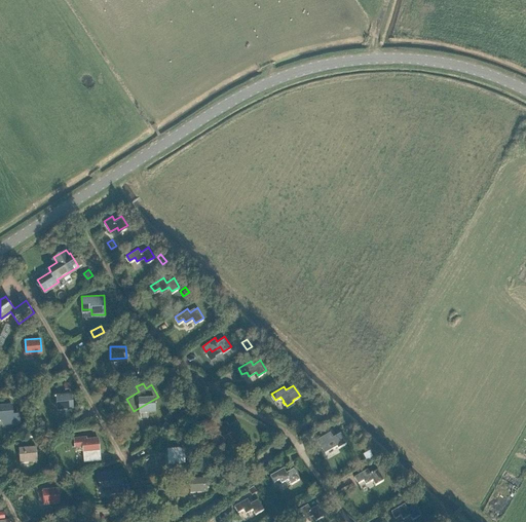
[(17,390),(11,386),(8,393),(13,397),(17,390)]
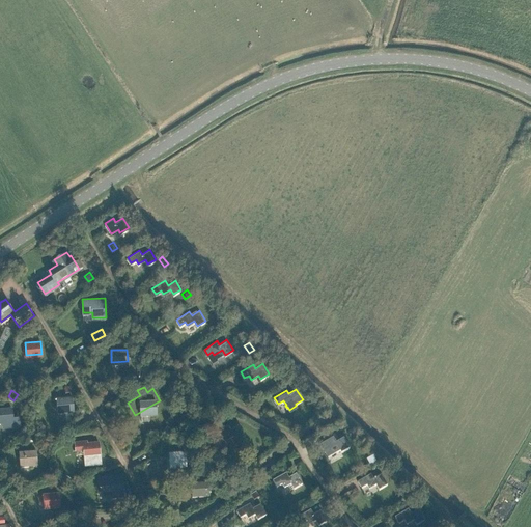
[(73,395),(57,397),(58,411),(74,409),(73,395)]
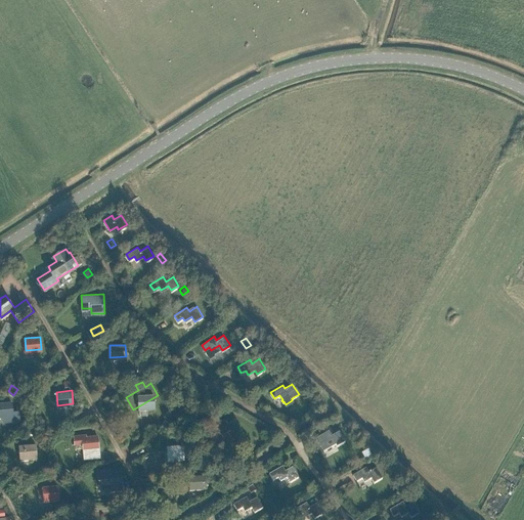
[(12,401),(0,401),(0,416),(2,416),(3,421),(20,420),(19,409),(13,410),(12,401)]
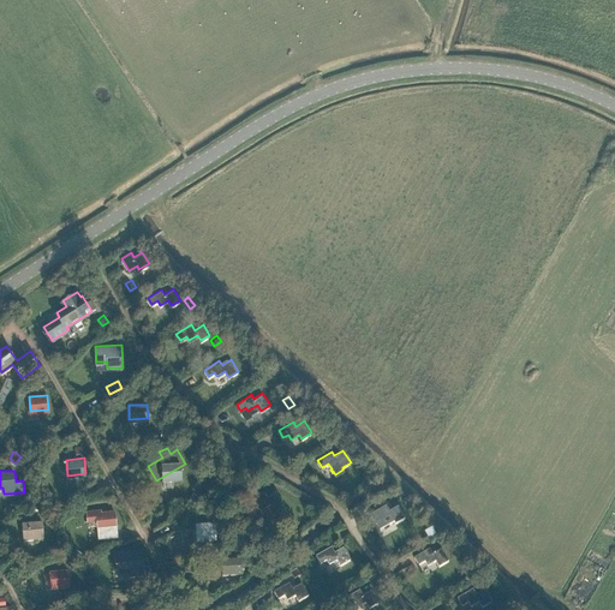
[(254,489),(245,494),(252,506),(261,502),(263,507),(270,502),(275,508),(284,503),(278,491),(268,496),(264,490),(256,495),(254,489)]
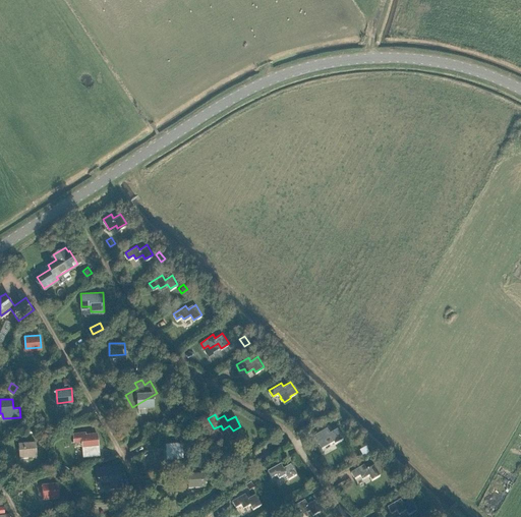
[(327,425),(314,434),(322,447),(334,440),(335,442),(343,437),(337,426),(330,431),(327,425)]
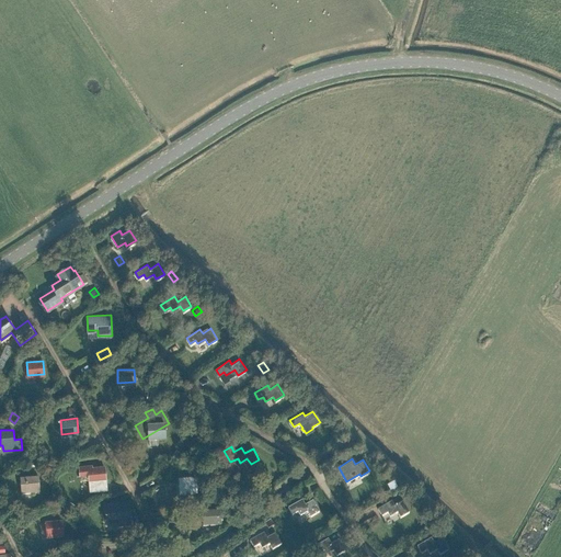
[(92,464),(79,465),(80,474),(88,474),(90,491),(107,489),(105,465),(92,466),(92,464)]
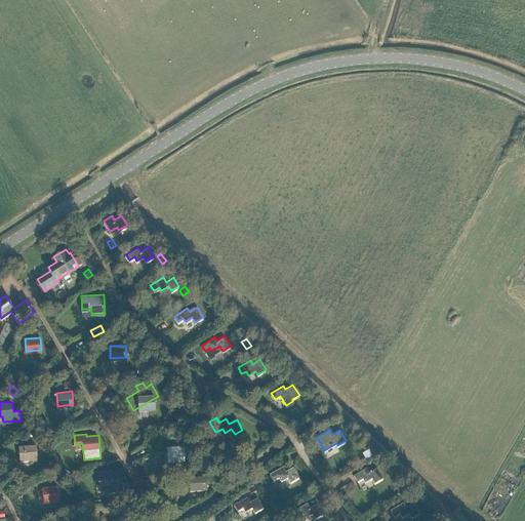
[(36,444),(19,445),(21,458),(37,457),(36,444)]
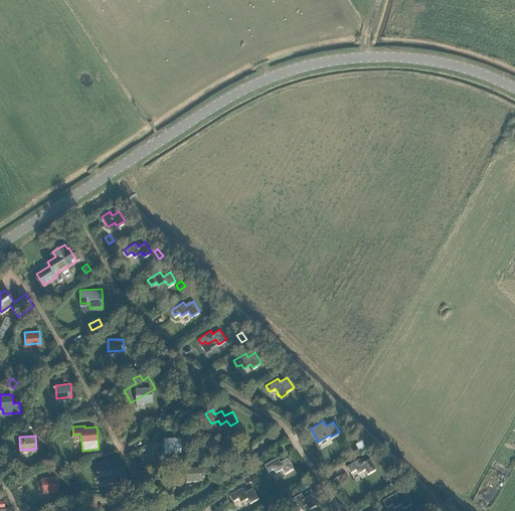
[(181,437),(164,437),(165,451),(181,450),(181,437)]
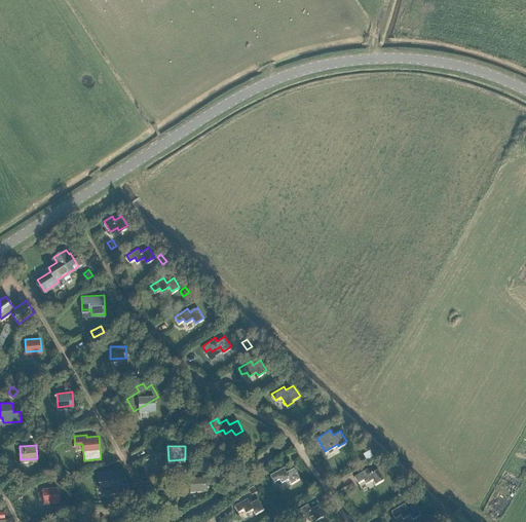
[(283,465),(270,474),(273,480),(279,477),(280,480),(288,477),(291,481),(299,477),(293,465),(286,471),(283,465)]
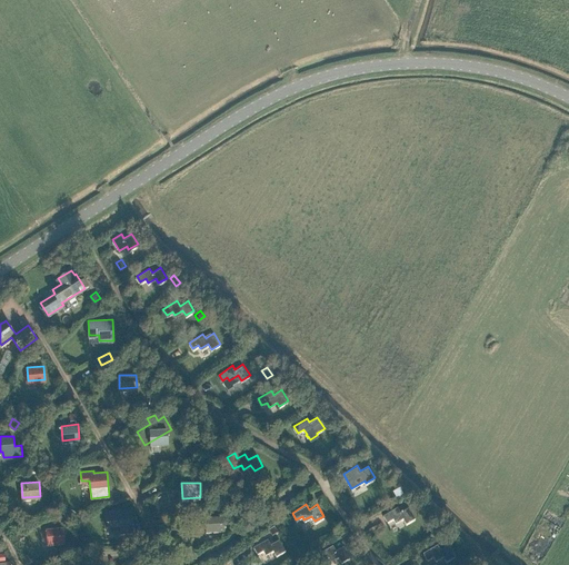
[(398,506),(383,514),(387,521),(392,516),(396,521),(403,516),(406,522),(413,517),(407,506),(400,511),(398,506)]
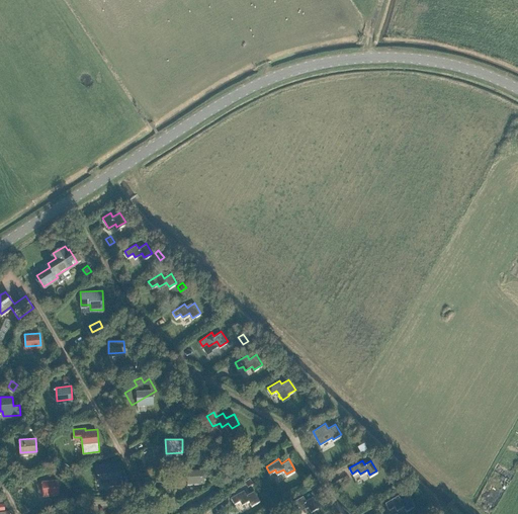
[(118,461),(97,463),(97,475),(101,474),(103,485),(120,483),(119,468),(118,468),(118,461)]
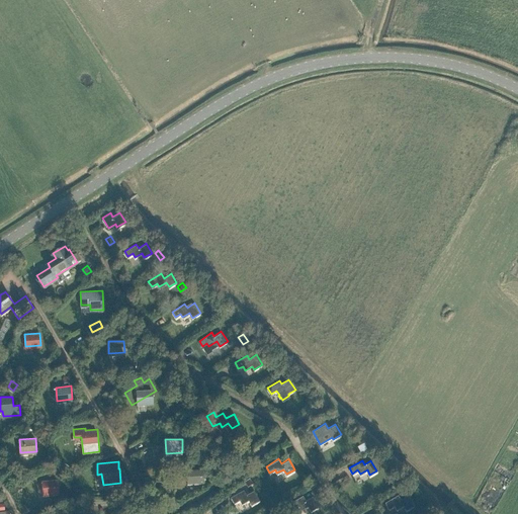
[(258,461),(253,464),(257,470),(261,467),(258,461)]
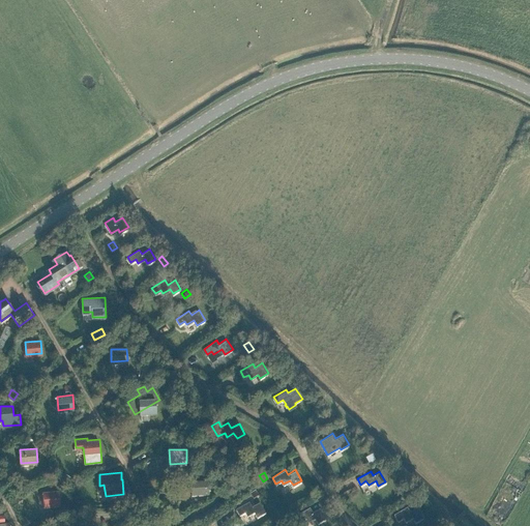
[(56,476),(52,480),(57,485),(60,479),(56,476)]
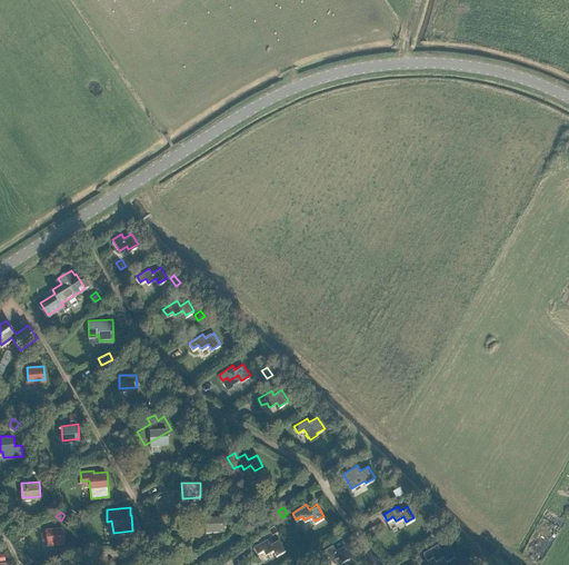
[(222,515),(205,517),(206,531),(223,528),(222,515)]
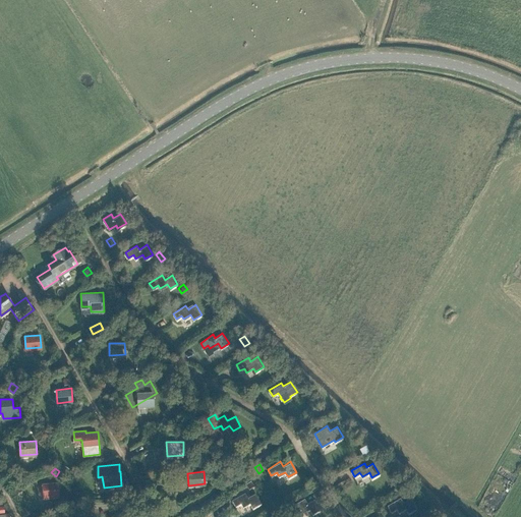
[(251,479),(246,482),(249,487),(254,484),(251,479)]
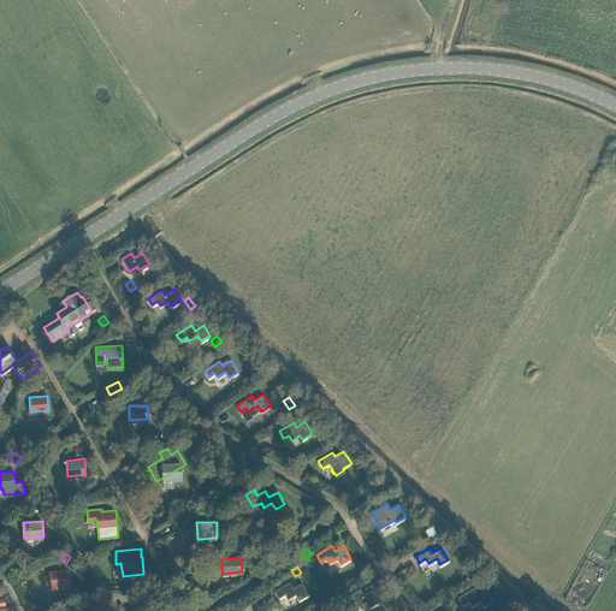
[(69,570),(49,571),(51,587),(70,586),(69,570)]
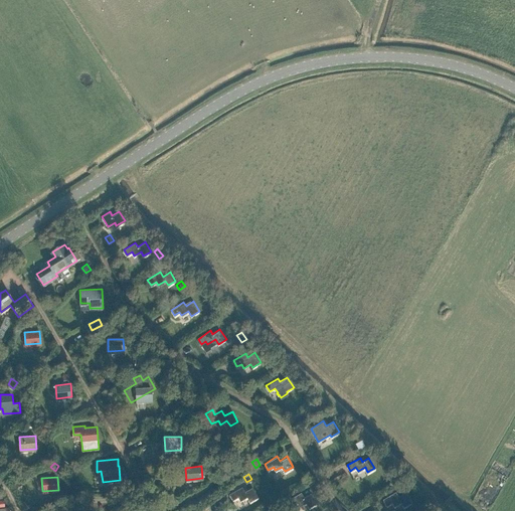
[(242,486),(229,494),(232,500),(238,496),(241,501),(248,497),(250,501),(258,497),(251,487),(244,491),(242,486)]
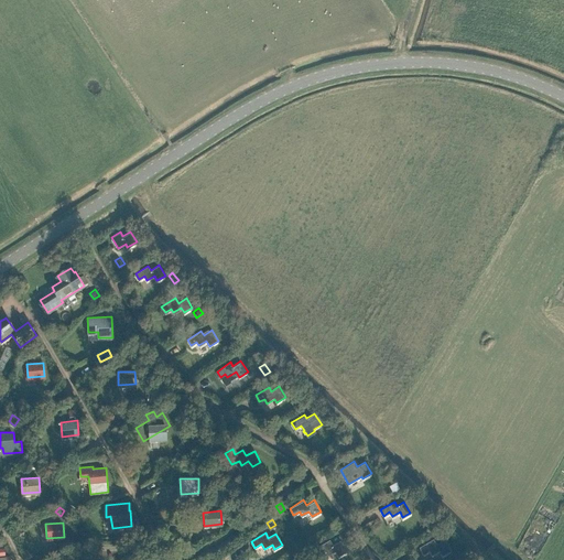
[(329,538),(315,547),(320,555),(325,551),(327,555),(335,550),(338,556),(347,550),(340,539),(333,544),(329,538)]
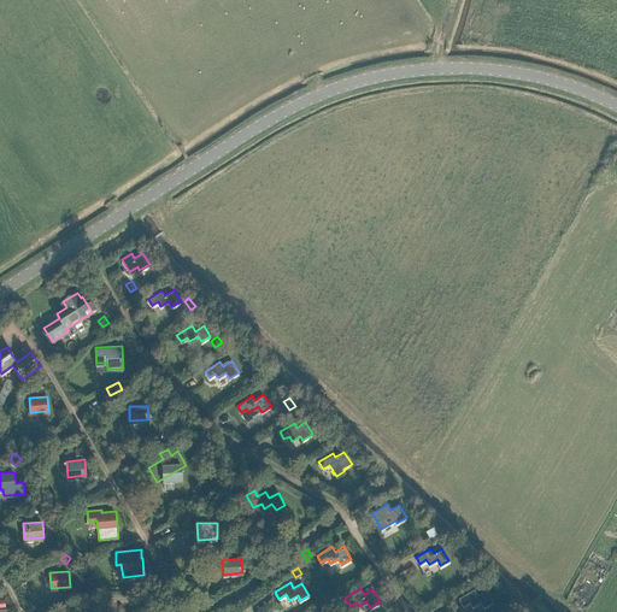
[(475,589),(459,599),(463,604),(468,600),(471,606),(480,601),(483,606),(492,601),(486,589),(479,594),(475,589)]
